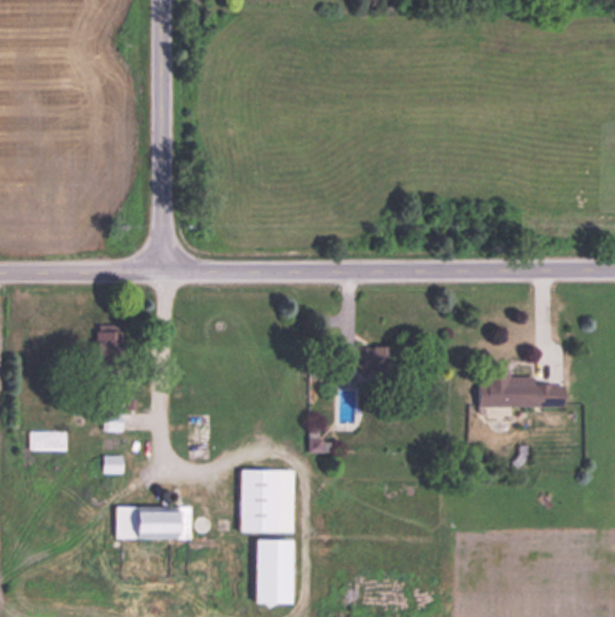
[(127,330),(97,330),(97,370),(127,370),(127,330)]
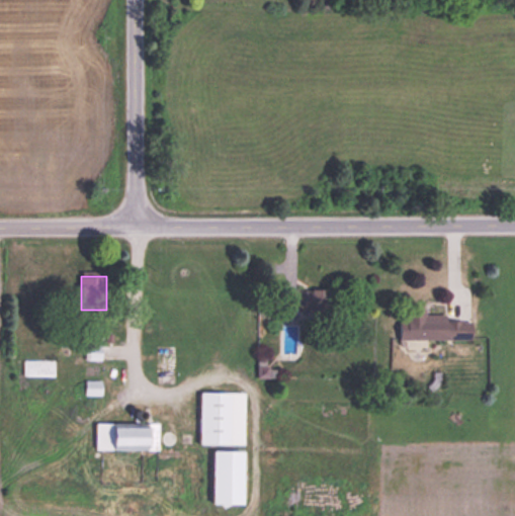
[(286,311),(329,311),(329,288),(286,288),(286,311)]
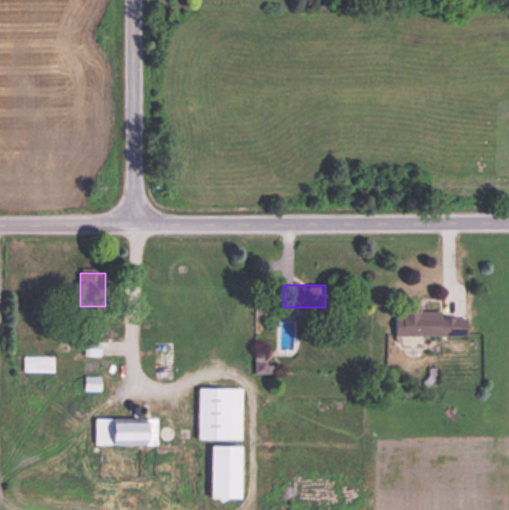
[(444,308),(398,308),(398,336),(469,336),(469,317),(444,317),(444,308)]
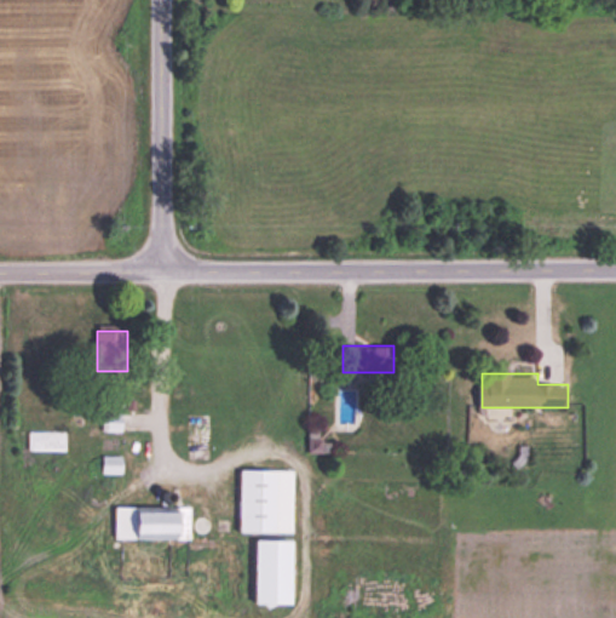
[(124,413),(104,413),(104,433),(124,433),(124,413)]
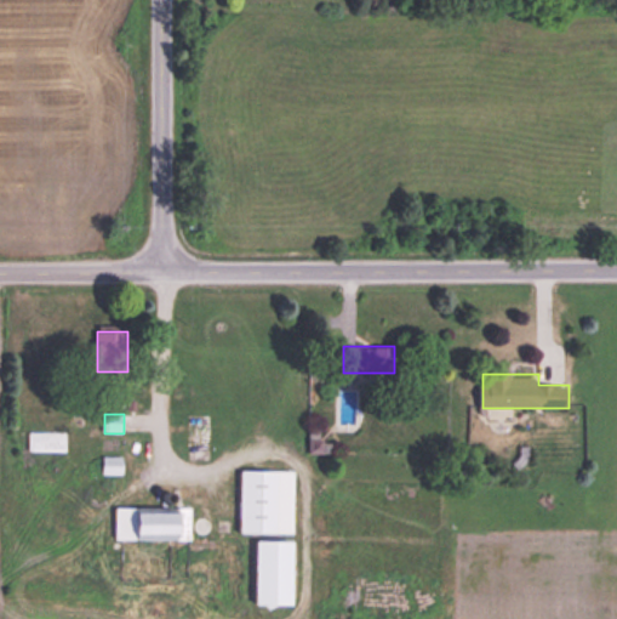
[(215,453),(215,414),(192,414),(192,453),(215,453)]
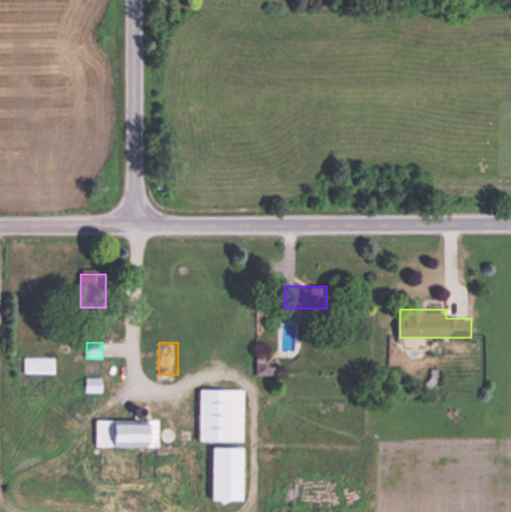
[(25,373),(56,373),(56,358),(25,358),(25,373)]
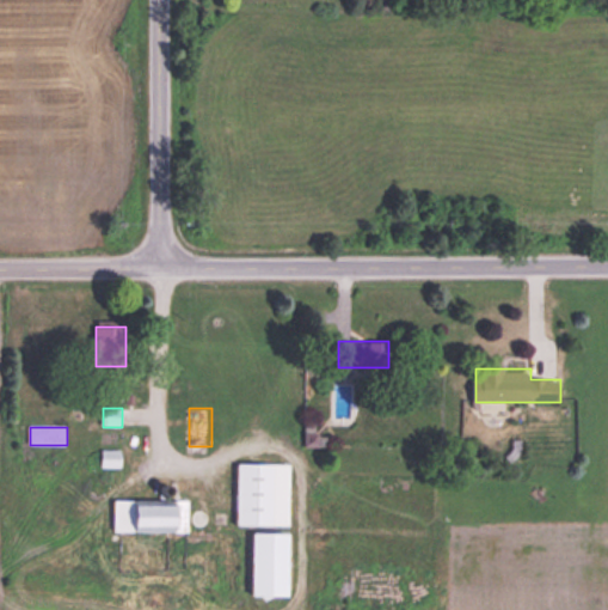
[(122,450),(103,450),(103,469),(122,469),(122,450)]
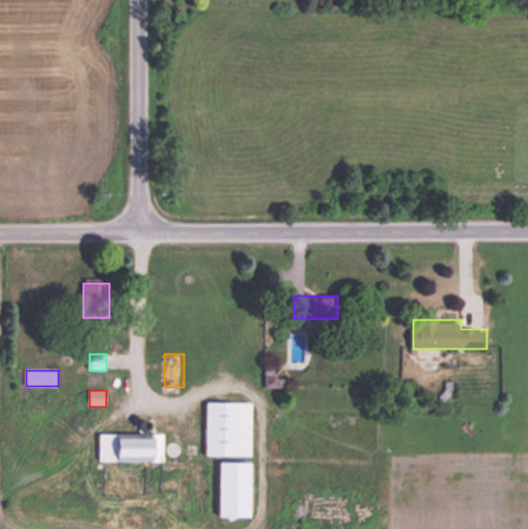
[(252,402),(206,402),(206,456),(252,456),(252,402)]
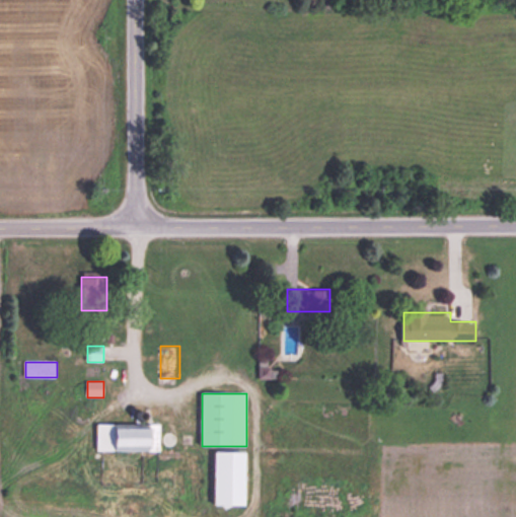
[(161,452),(161,425),(98,425),(98,452),(161,452)]
